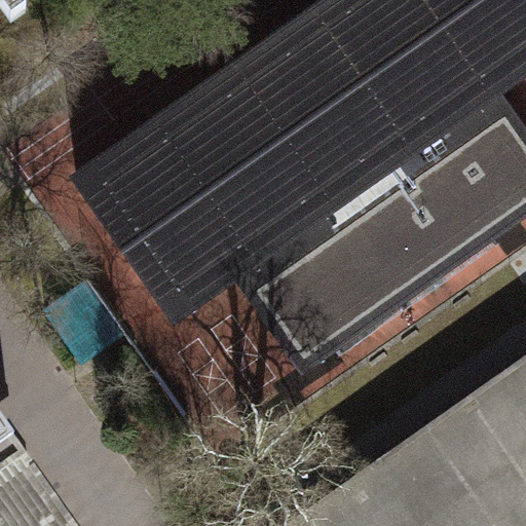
[(20,0),(0,0),(0,4),(14,24),(29,12),(20,0)]
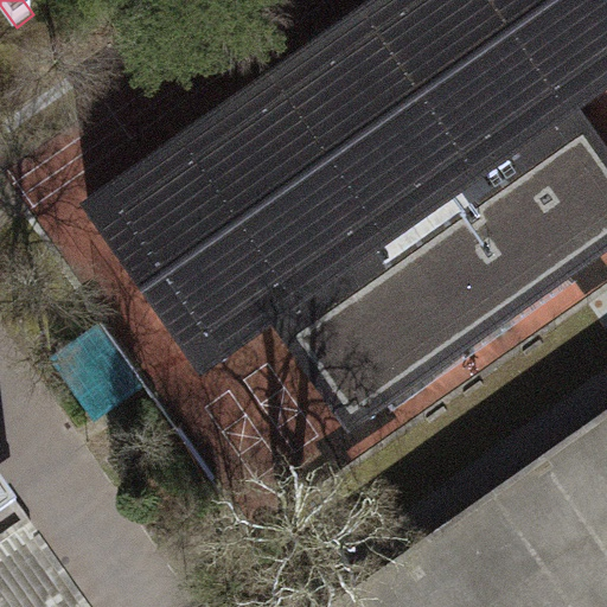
[(606,112),(606,0),(390,0),(85,213),(206,387),(279,336),(355,443),(606,267),(606,142),(593,122),(606,112)]
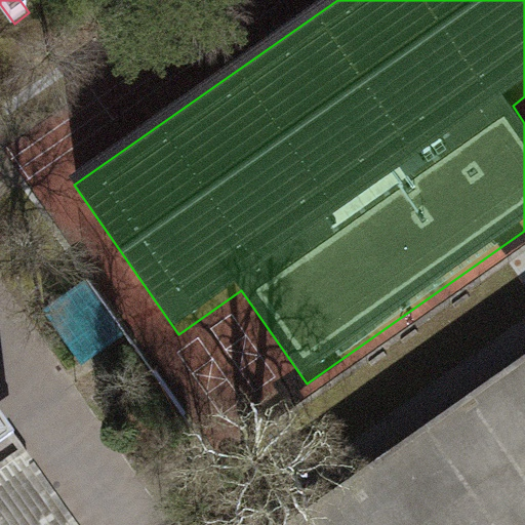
[(85,283),(48,309),(84,362),(122,335),(85,283)]
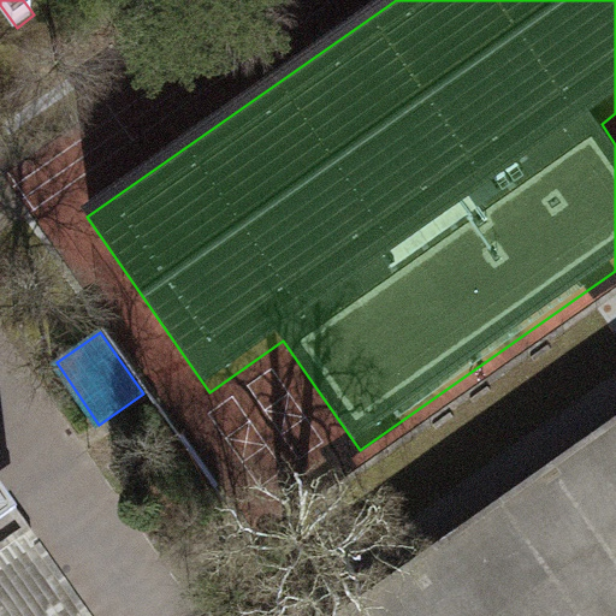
[(615,615),(615,419),(335,615),(615,615)]
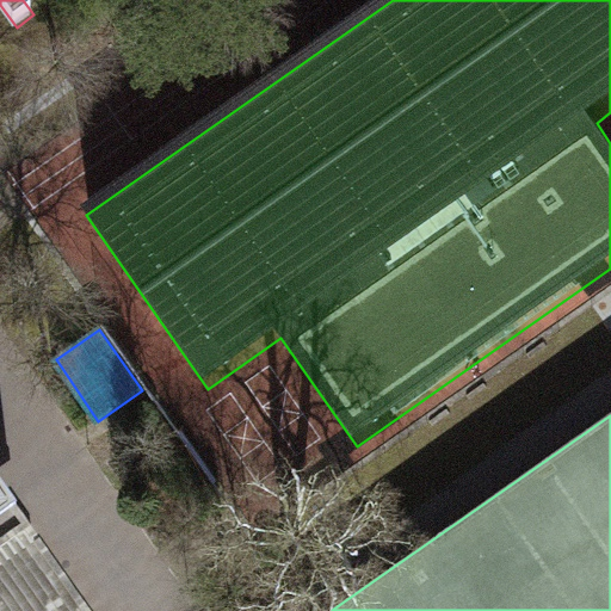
[(0,479),(0,514),(17,504),(0,479)]
